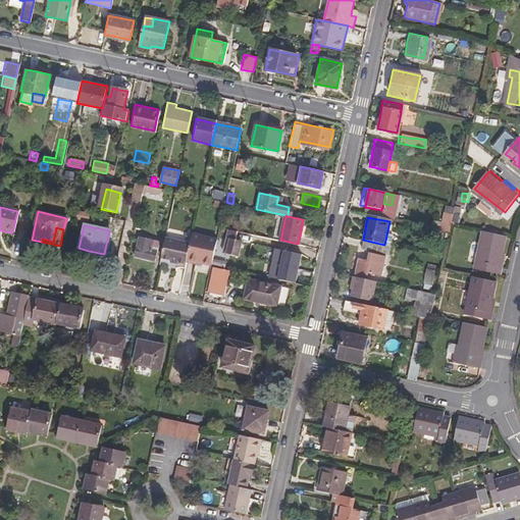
[(225,252),(240,255),(243,240),(238,239),(240,230),(230,228),(225,252)]
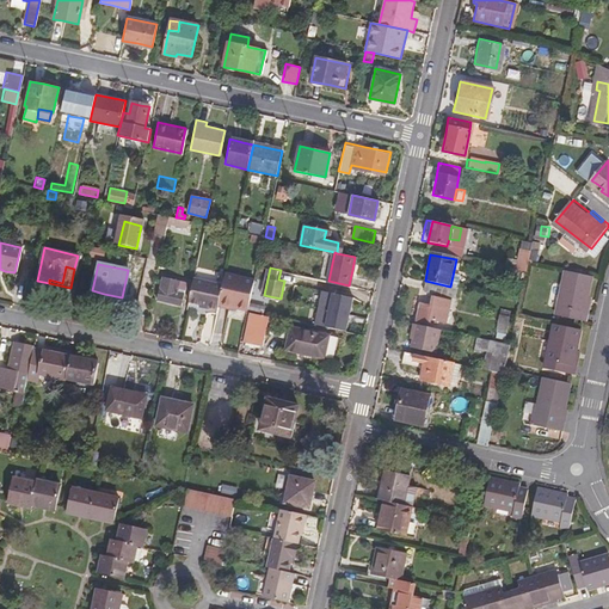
[(560,313),(590,319),(591,309),(588,309),(591,295),(595,274),(570,268),(560,313)]
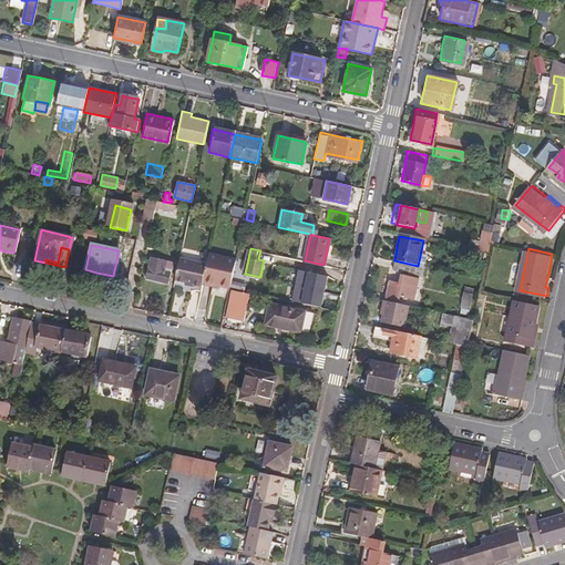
[(209,253),(206,266),(204,280),(221,284),(225,285),(230,286),(237,259),(209,253)]
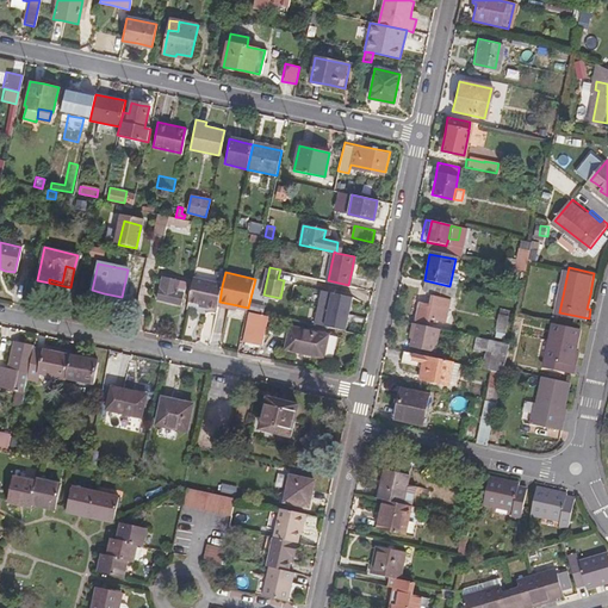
[(168,302),(180,304),(185,283),(161,278),(156,298),(168,302)]
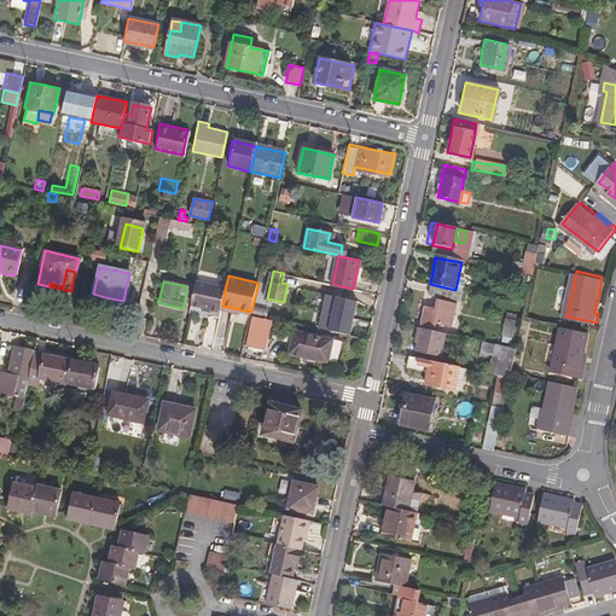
[(209,311),(220,313),(221,308),(222,306),(225,290),(197,284),(192,304),(202,307),(209,308),(209,311)]
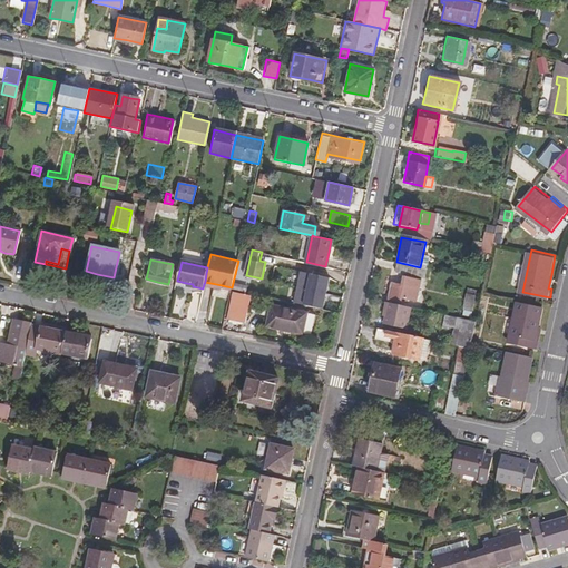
[(420,277),(422,267),(420,267),(397,262),(394,262),(392,272),(402,274),(418,277),(420,277)]
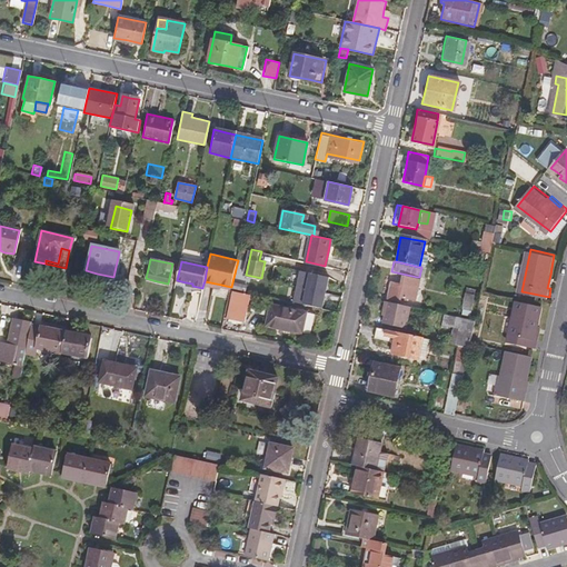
[(296,301),(324,307),(330,277),(302,270),(296,301)]
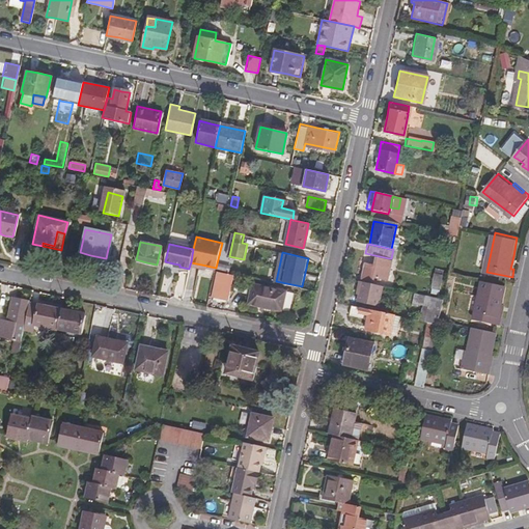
[(385,279),(389,261),(373,258),(372,266),(363,263),(362,269),(360,278),(369,280),(370,277),(385,279)]
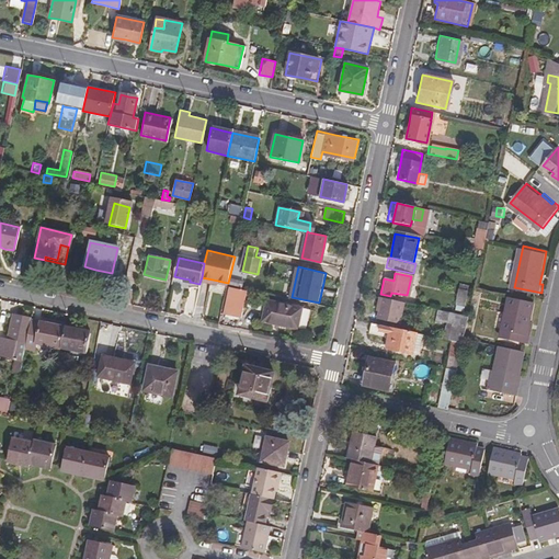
[(224,314),(240,317),(247,289),(229,286),(224,314)]
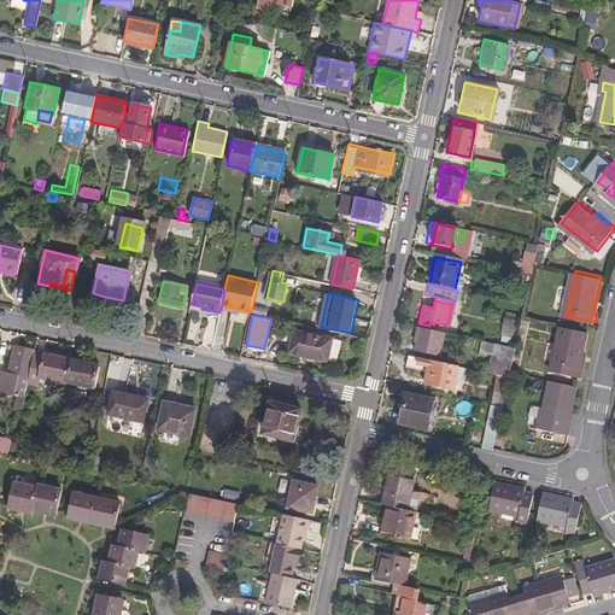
[(511,318),(503,317),(501,331),(509,332),(511,318)]
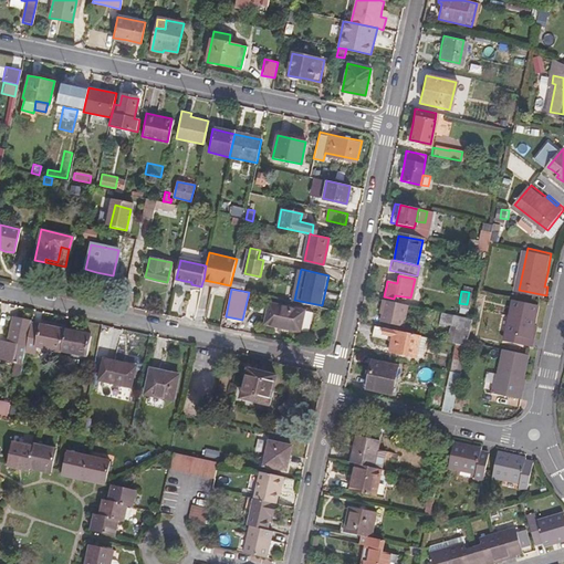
[(541,302),(515,298),(508,338),(536,344),(538,336),(534,335),(536,323),(541,302)]
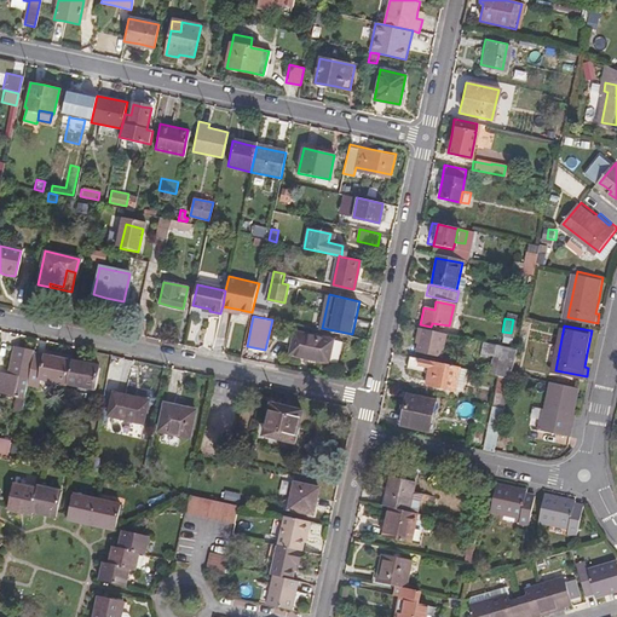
[(443,333),(415,327),(414,335),(416,336),(415,342),(414,350),(438,356),(443,333)]
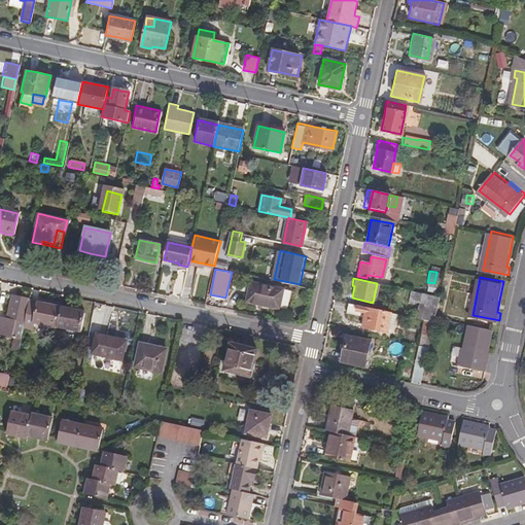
[(258,304),(279,308),(281,298),(283,288),(250,281),(246,301),(258,304)]
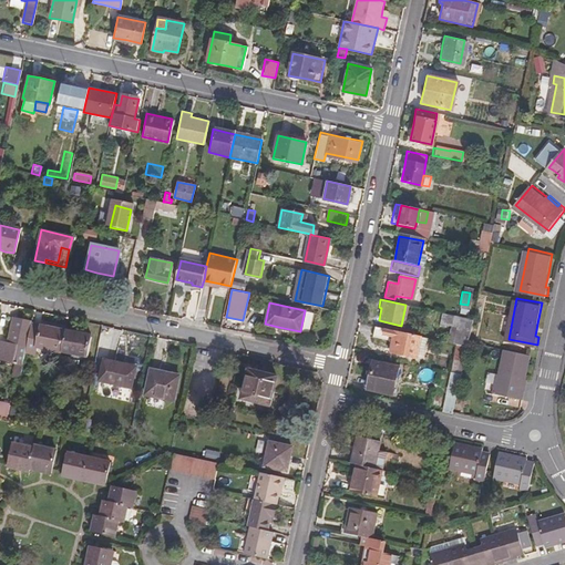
[(465,346),(471,319),(440,312),(438,325),(448,327),(445,341),(454,343),(465,346)]
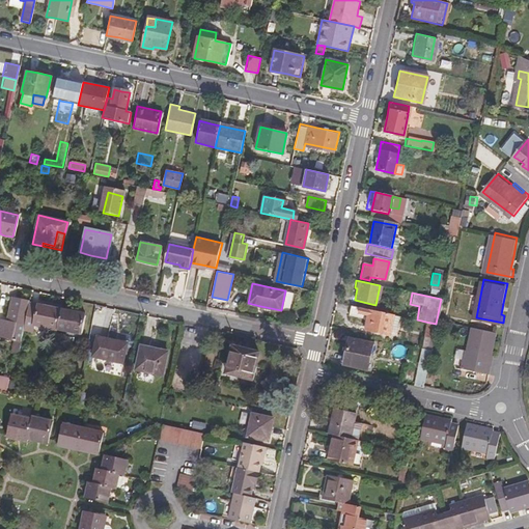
[(29,302),(29,301),(23,299),(12,297),(9,310),(12,311),(10,321),(7,321),(0,318),(0,335),(14,338),(11,347),(19,350),(25,322),(29,302)]
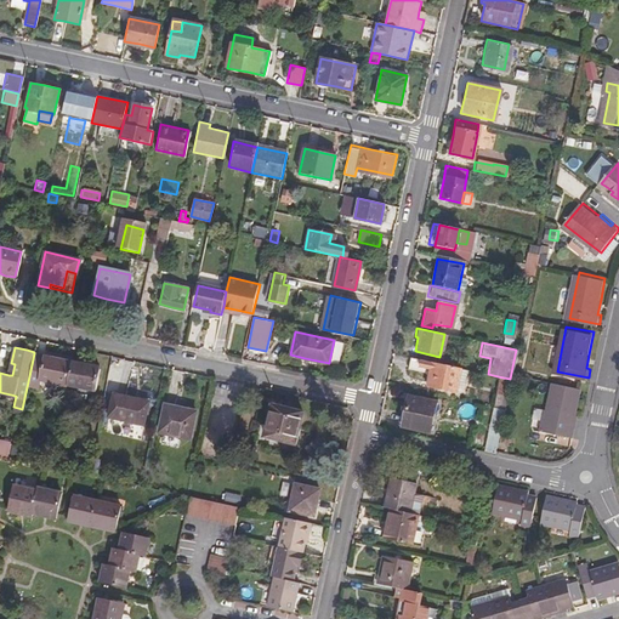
[(44,356),(34,353),(29,376),(67,384),(72,362),(52,358),(44,356)]
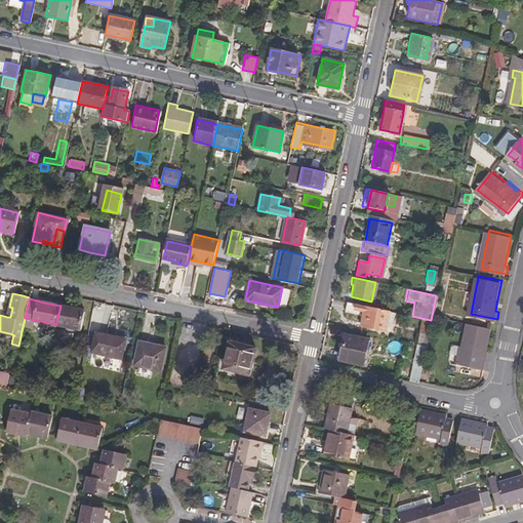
[(388,311),(346,302),(345,306),(344,312),(359,315),(359,316),(363,317),(361,326),(384,331),(388,311)]
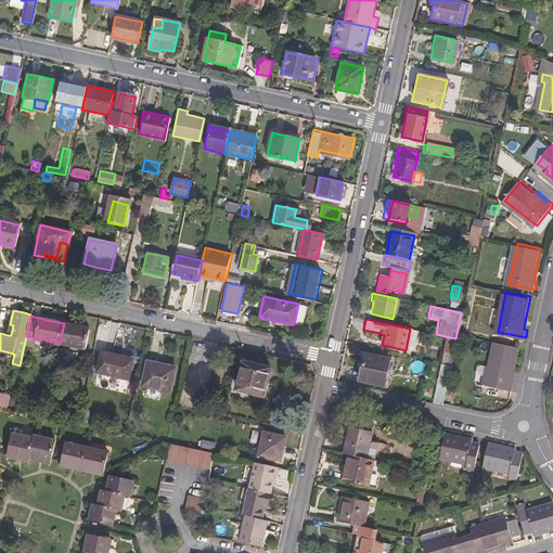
[(75,323),(64,321),(64,323),(60,343),(86,348),(90,329),(82,328),(74,325),(75,323)]
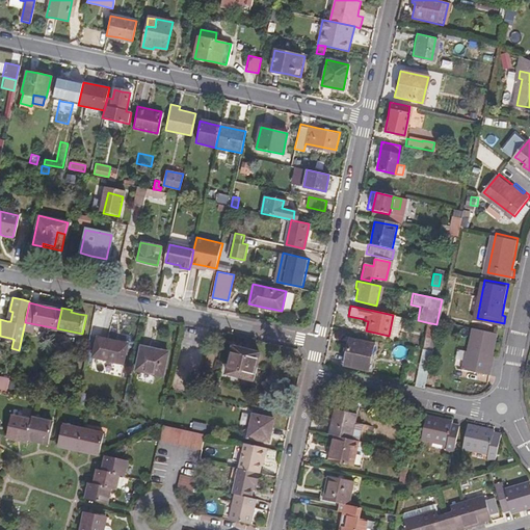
[(433,337),(436,324),(426,322),(424,336),(433,338),(433,337)]
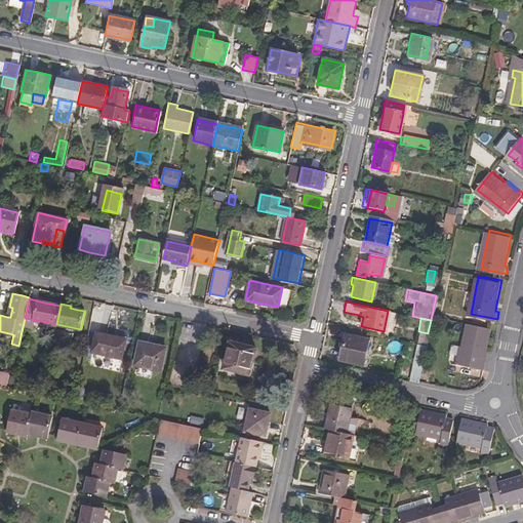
[(493,326),(470,322),(465,345),(464,344),(459,362),(486,368),(488,354),(489,354),(490,350),(488,350),(493,326)]
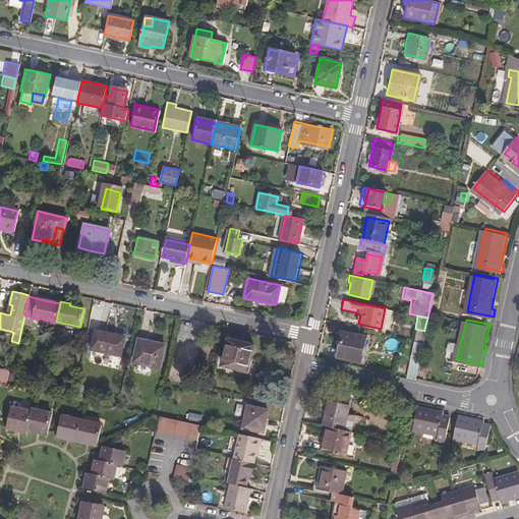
[(92,349),(121,356),(125,337),(111,334),(96,331),(92,349)]
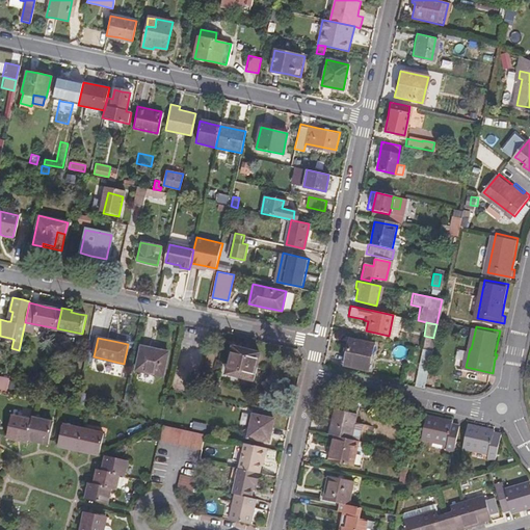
[(342,365),(366,370),(371,345),(347,340),(342,365)]
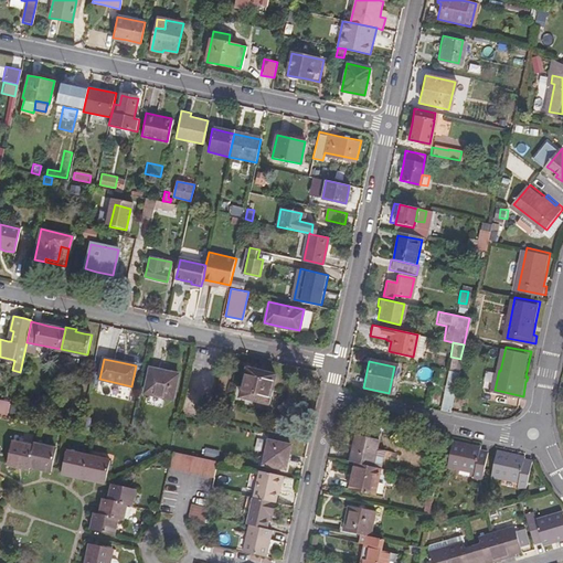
[(172,399),(178,374),(163,371),(149,368),(144,392),(149,393),(147,402),(161,405),(163,396),(172,399)]
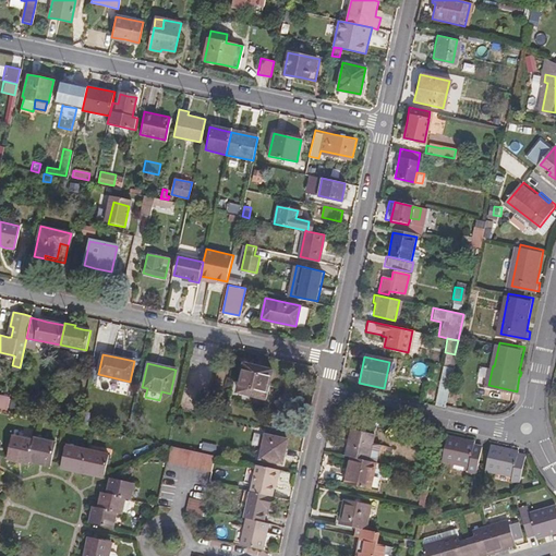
[(272,371),(262,369),(253,366),(248,365),(243,364),(238,393),(265,399),(268,383),(272,371)]
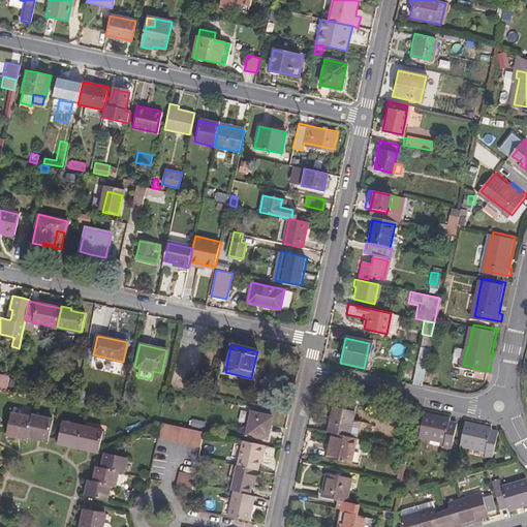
[(411,383),(419,384),(425,355),(426,354),(417,353),(411,383)]
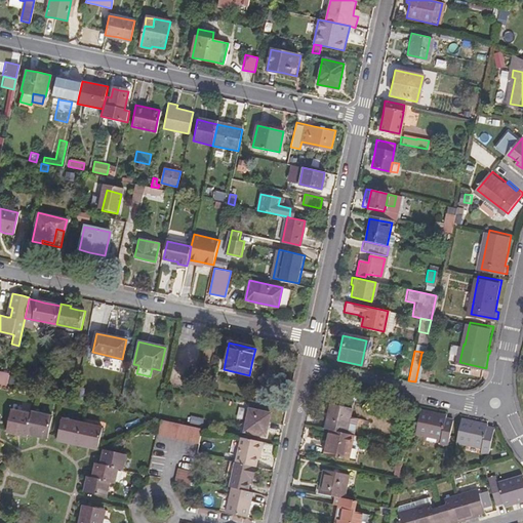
[(13,385),(14,377),(6,376),(5,383),(13,385)]
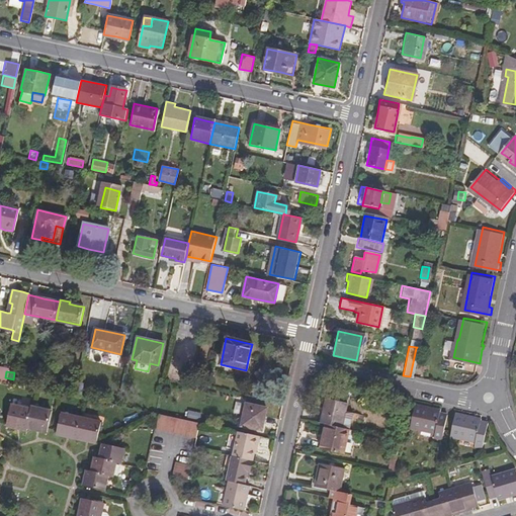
[(80,398),(83,384),(75,382),(72,397),(80,398)]
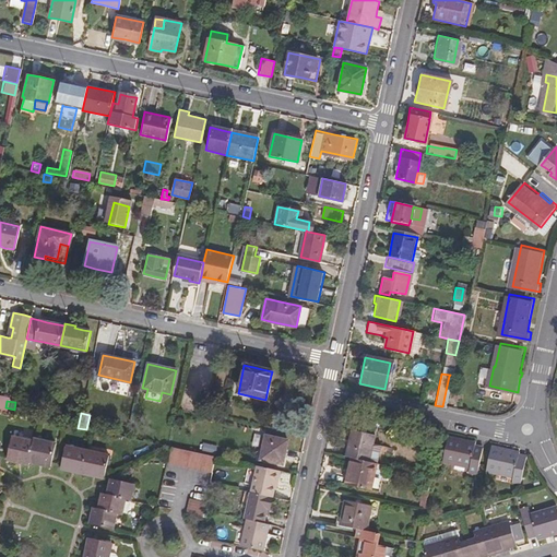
[(346,443),(343,459),(348,460),(365,463),(371,436),(350,431),(346,443)]
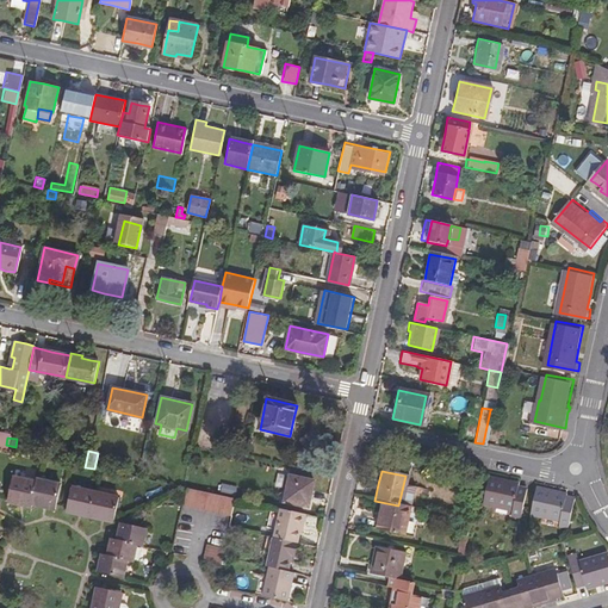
[(523,482),(494,475),(488,502),(517,508),(516,513),(526,514),(532,485),(522,484),(523,482)]
